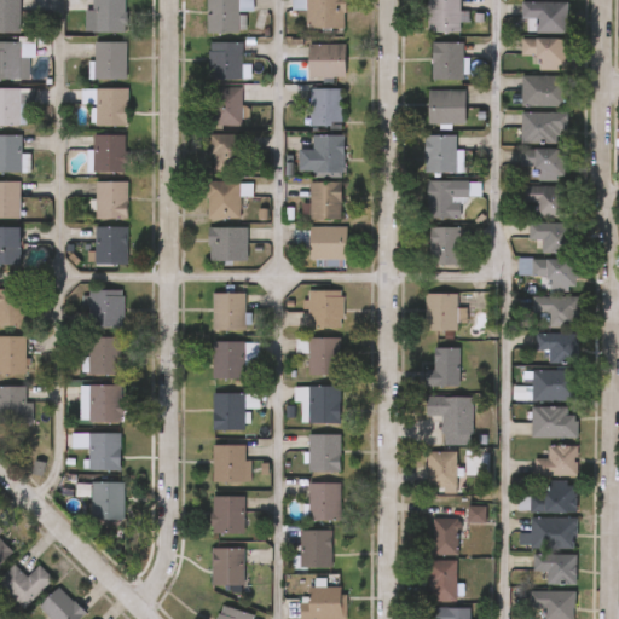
[(0,33),(0,0),(21,0),(21,33),(0,33)]
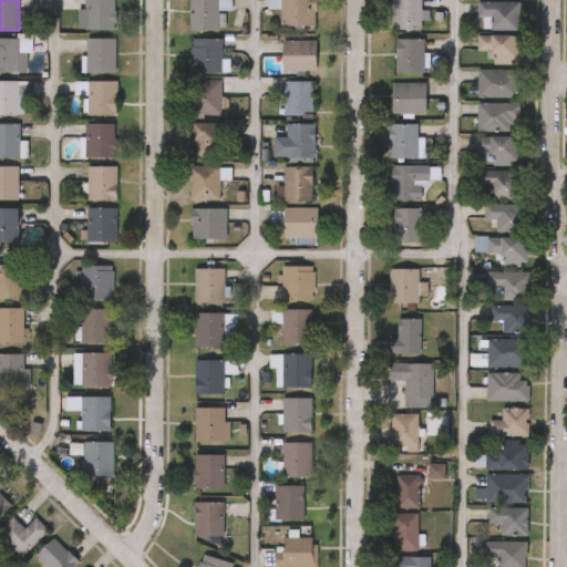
[(115,0),(115,30),(85,30),(85,0),(115,0)]
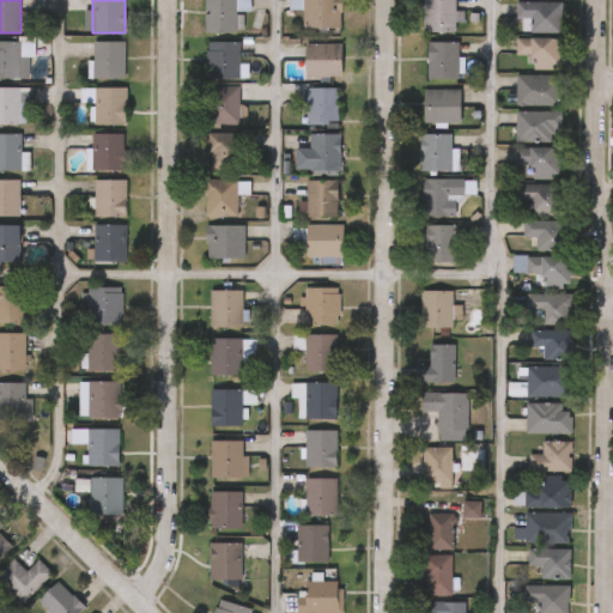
[(250,0),(250,7),(237,7),(237,32),(206,32),(206,0),(250,0)]
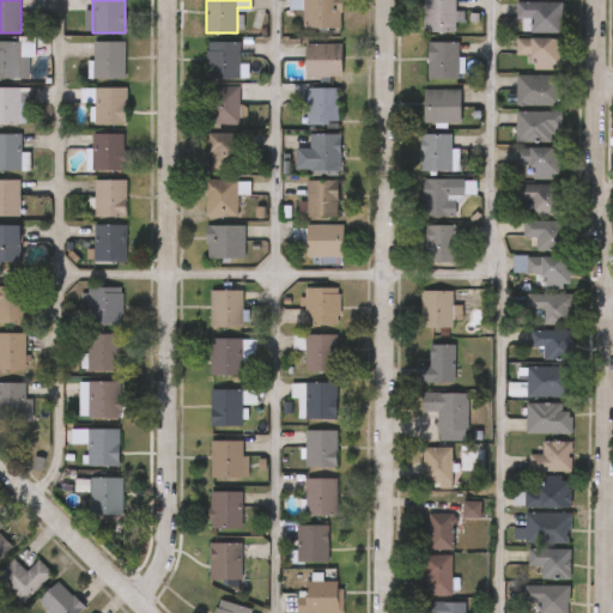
[(302,0),(341,0),(341,30),(302,30),(302,0)]
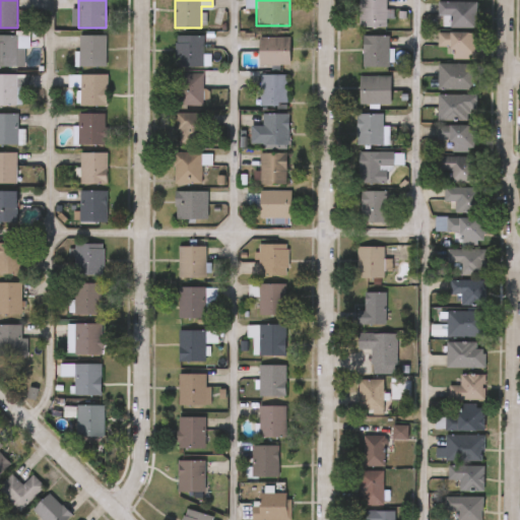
[(387,0),(387,27),(360,27),(360,0),(387,0)]
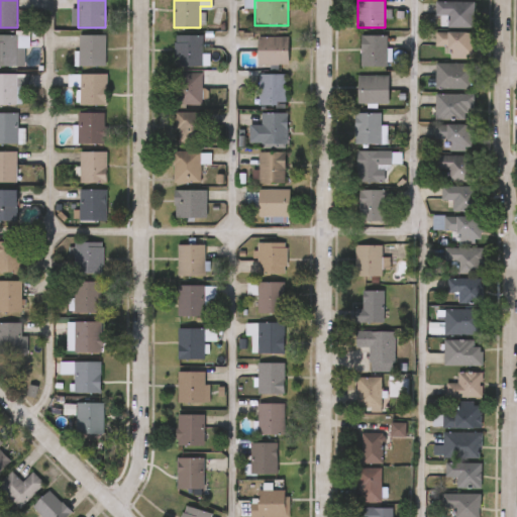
[(474,2),(474,27),(441,27),(441,15),(437,15),(437,2),(474,2)]
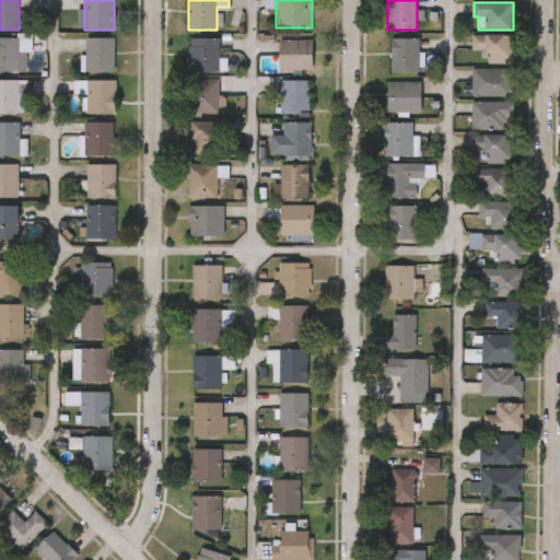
[(473,50),(473,35),(516,36),(516,65),(487,65),(487,50),(473,50)]
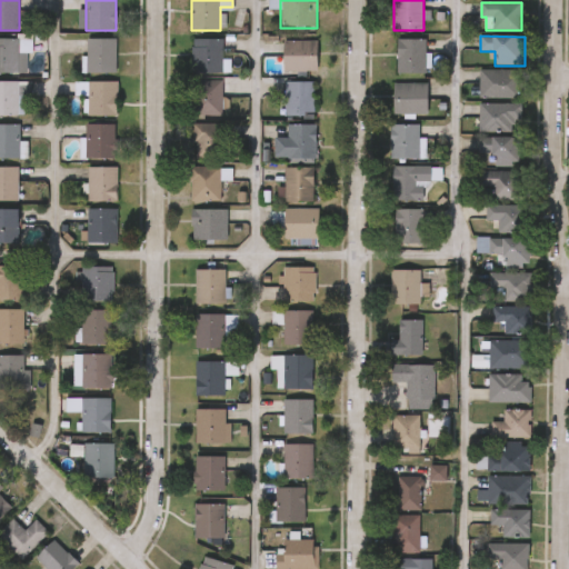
[(0,39),(30,39),(30,73),(0,73),(0,39)]
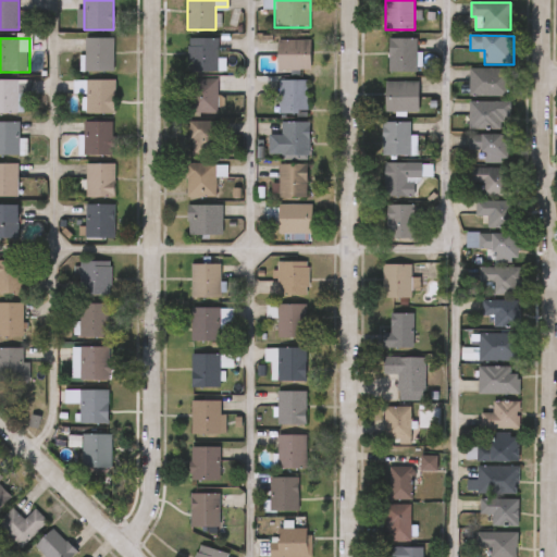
[(114,38),(114,72),(86,72),(86,38),(114,38)]
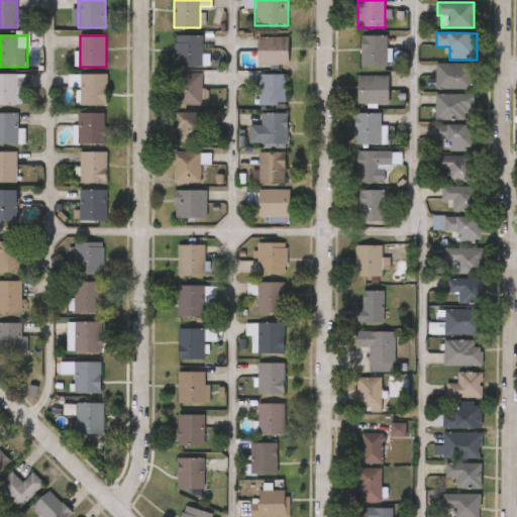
[(177,67),(177,35),(202,35),(202,67),(177,67)]
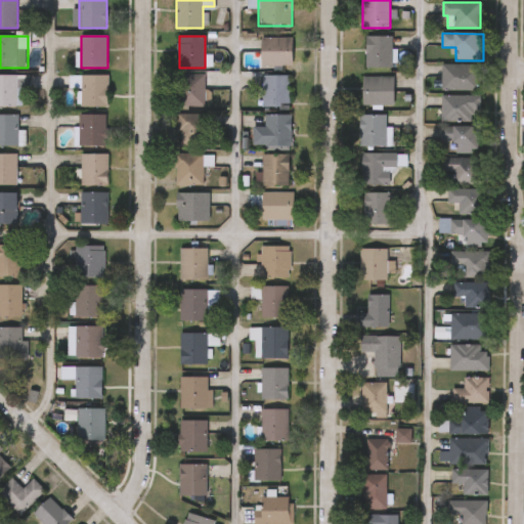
[(392,68),(365,68),(365,36),(392,36),(392,68)]
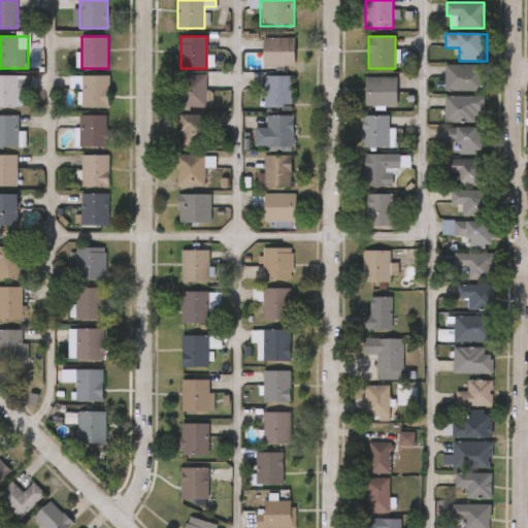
[(294,66),(262,66),(262,38),(294,38),(294,66)]
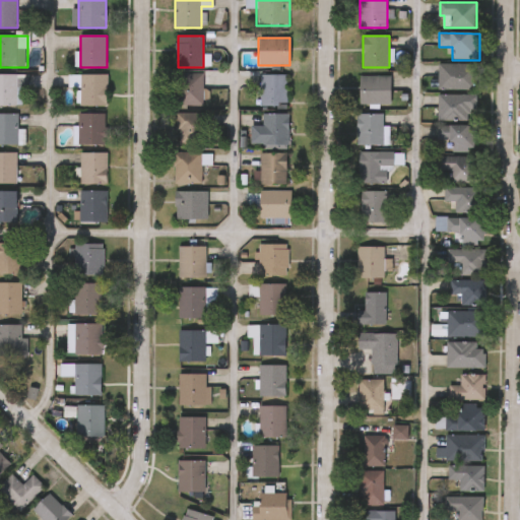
[(439,89),(439,65),(474,65),(474,89),(439,89)]
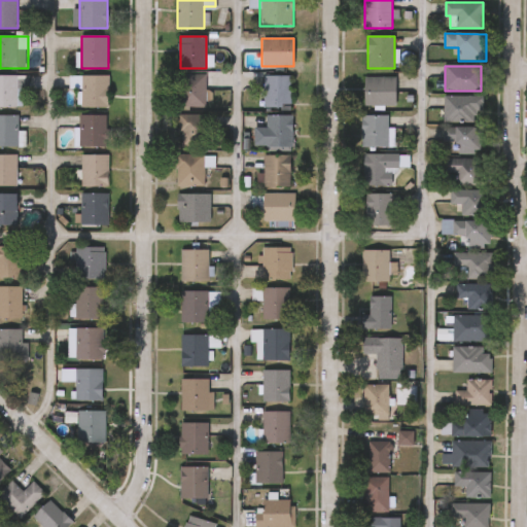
[(206,74),(206,108),(180,108),(180,74),(206,74)]
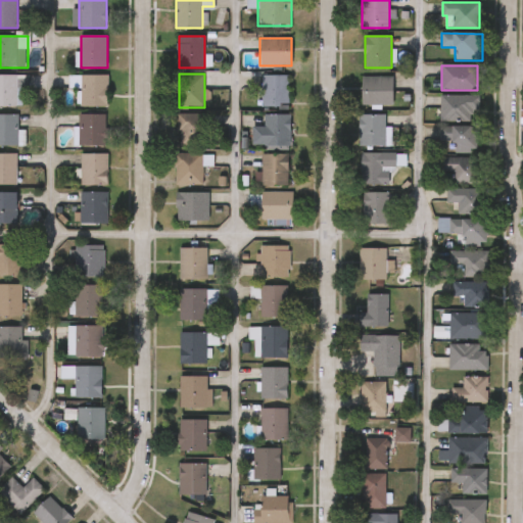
[(0,107),(0,76),(29,76),(29,88),(18,88),(18,107),(0,107)]
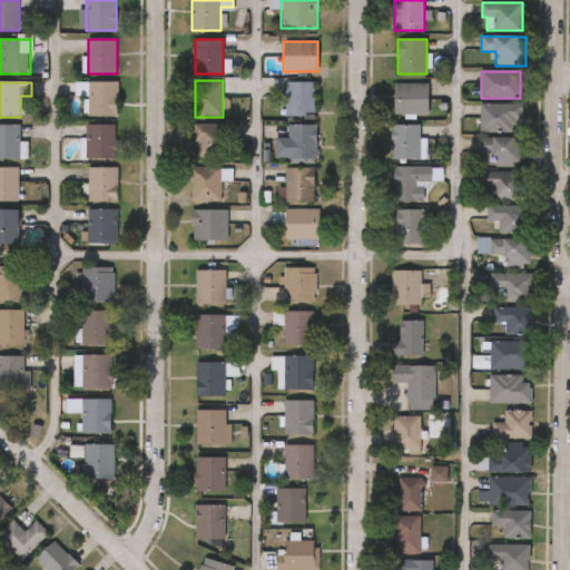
[(118,82),(118,117),(88,117),(88,82),(118,82)]
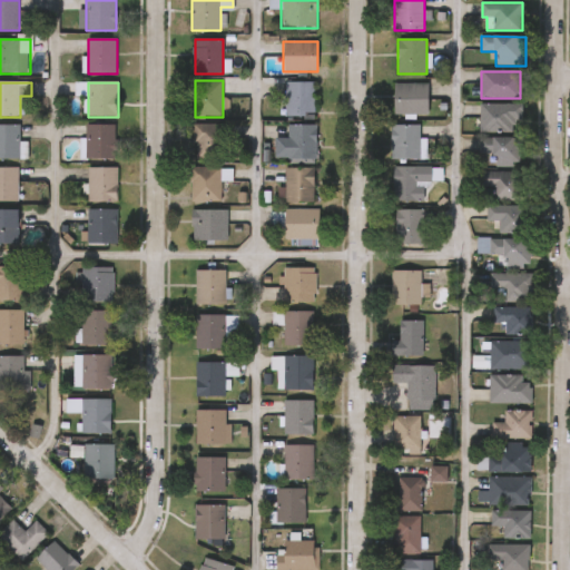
[(286,117),(286,82),(315,82),(315,117),(286,117)]
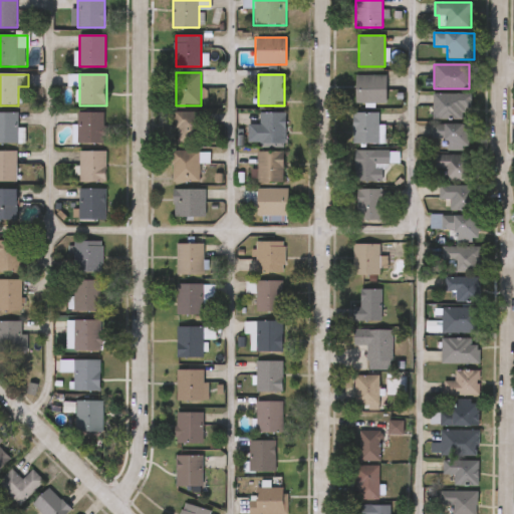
[(386,75),(386,103),(355,103),(355,75),(386,75)]
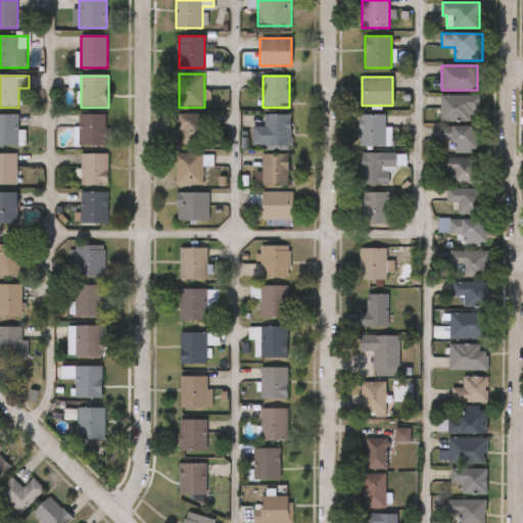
[(479,96),(479,122),(441,122),(441,96),(479,96)]
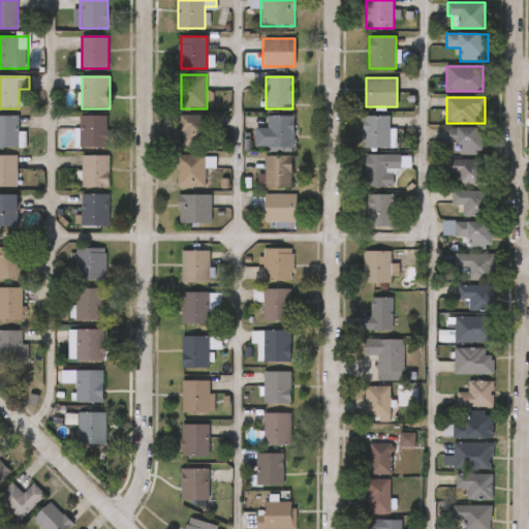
[(209,115),(209,149),(181,149),(181,115),(209,115)]
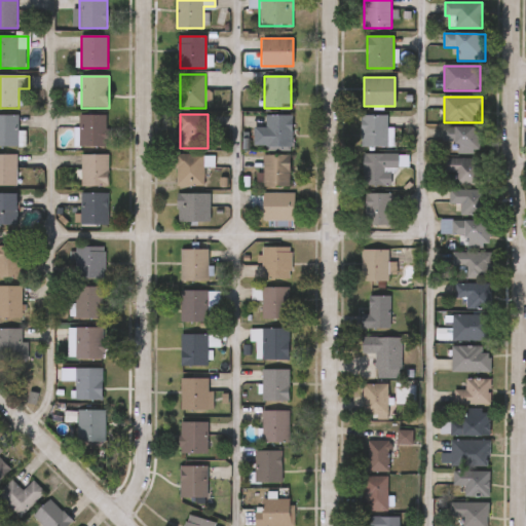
[(0,116),(17,116),(17,147),(0,147),(0,116)]
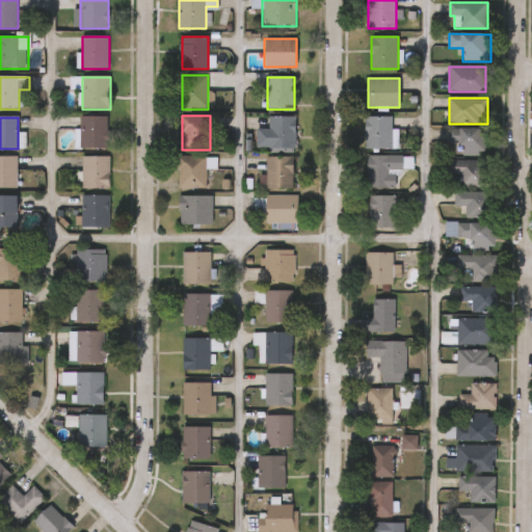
[(80,117),(108,117),(108,149),(80,149),(80,117)]
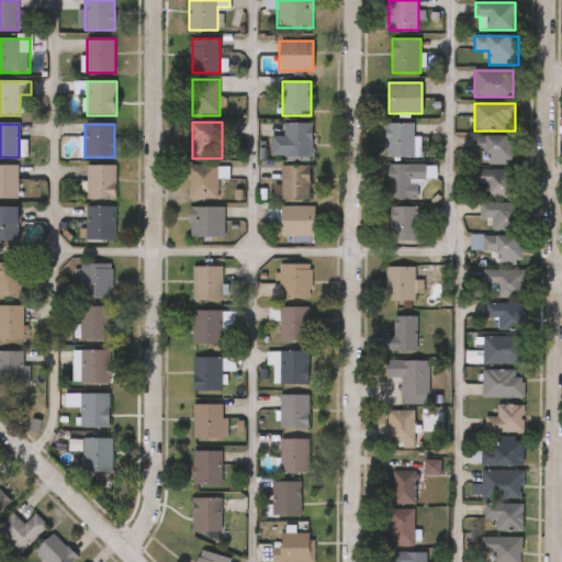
[(271,158),(272,136),(284,136),(284,124),(312,124),(312,158),(271,158)]
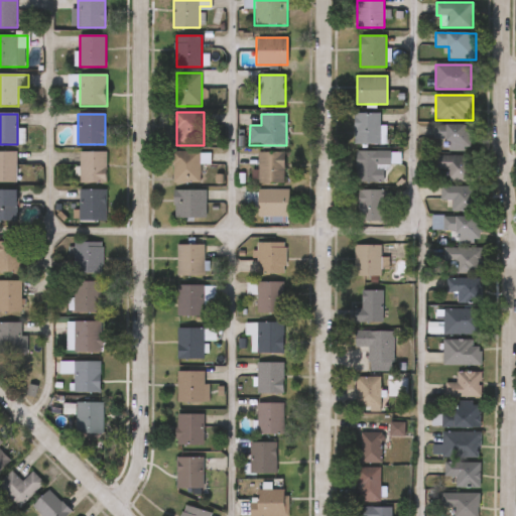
[(354,145),(354,114),(381,114),(381,145),(354,145)]
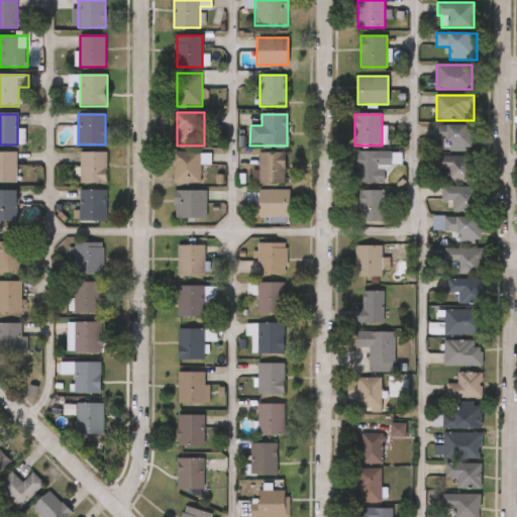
[(448,151),(448,140),(435,140),(435,125),(467,125),(467,151),(448,151)]
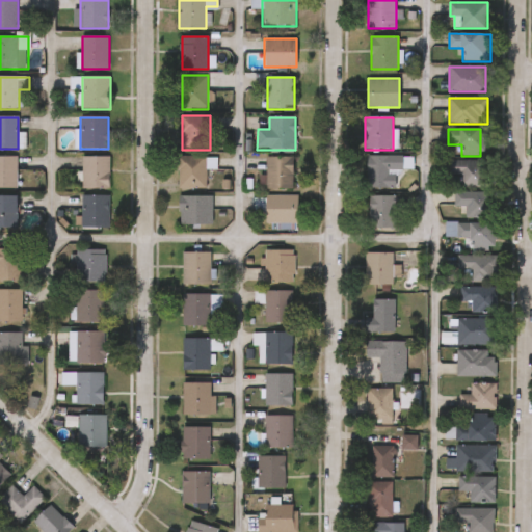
[(179,188),(179,156),(206,156),(206,188),(179,188)]
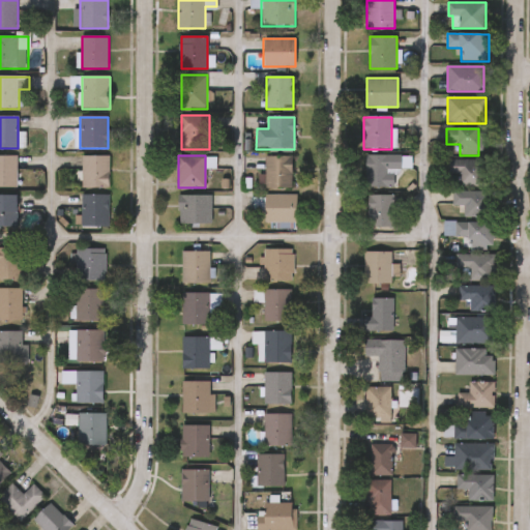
[(0,187),(0,156),(15,156),(15,187),(0,187)]
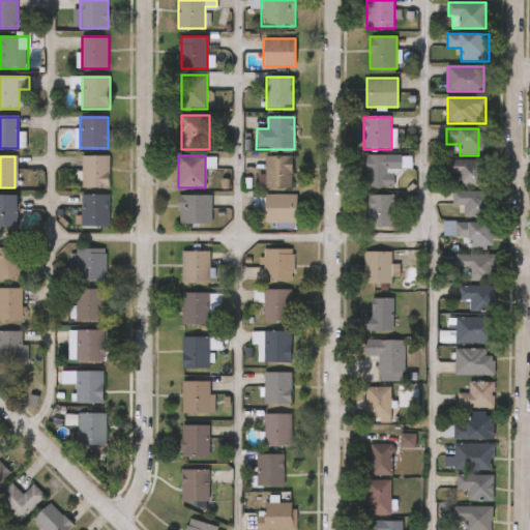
[(82,187),(82,156),(110,156),(110,187),(82,187)]
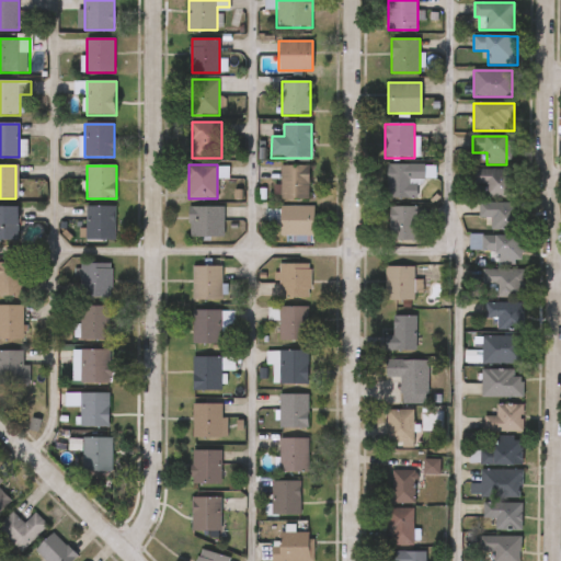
[(388,198),(388,165),(435,165),(435,178),(419,178),(419,198),(388,198)]
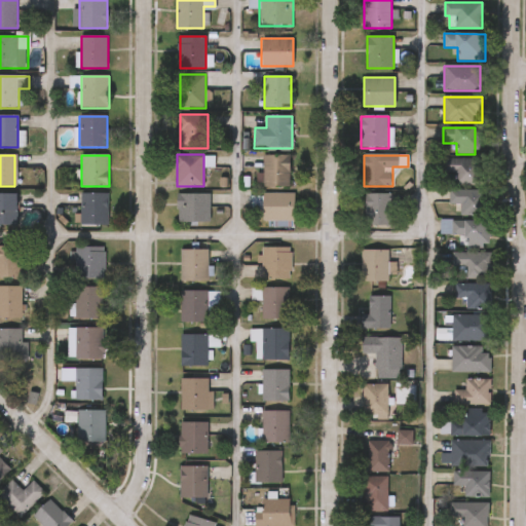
[(263,187),(263,156),(290,156),(290,187),(263,187)]
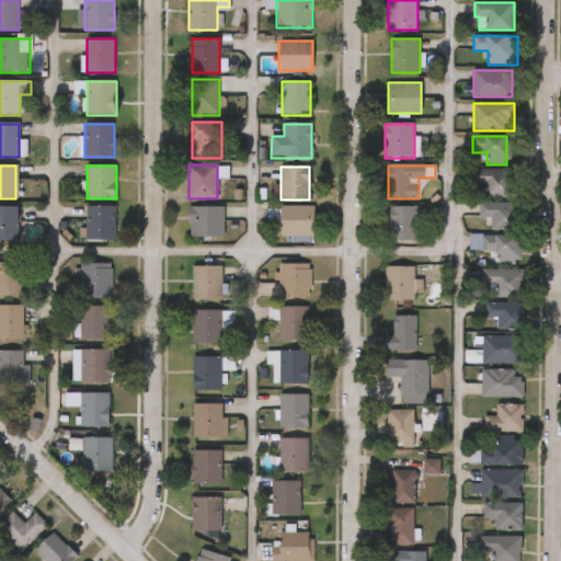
[(513,198),(487,198),(487,186),(472,186),(472,170),(513,170),(513,198)]
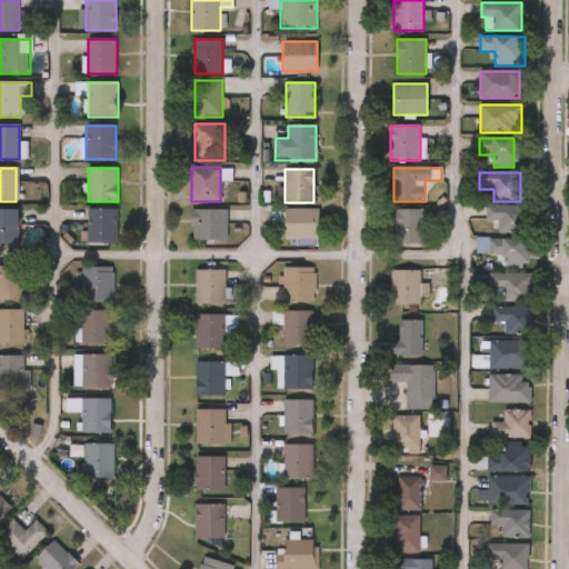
[(498,221),(487,221),(487,206),(519,206),(519,232),(498,232),(498,221)]
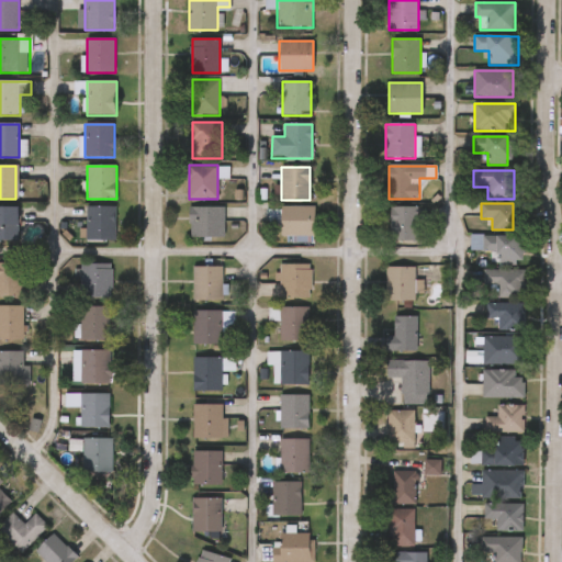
[(314,206),(314,237),(280,237),(280,206),(314,206)]
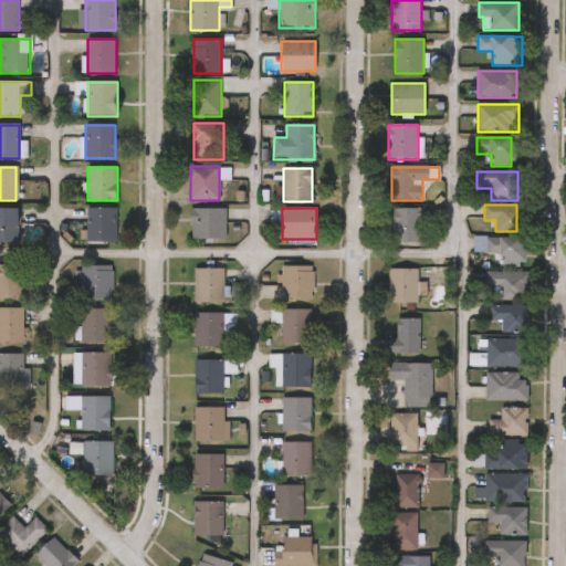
[(18,242),(0,242),(0,209),(18,209),(18,242)]
